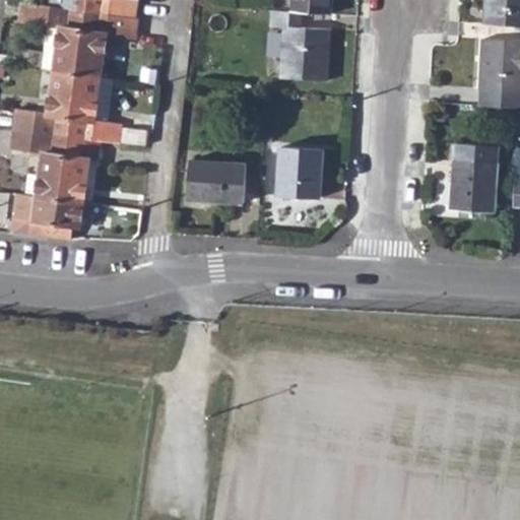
[(71,0),(70,8),(85,10),(86,0),(71,0)]
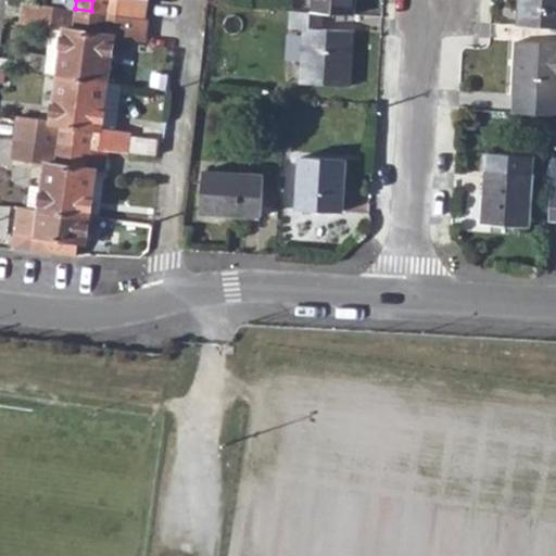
[(92,0),(91,11),(108,13),(143,17),(144,0),(92,0)]
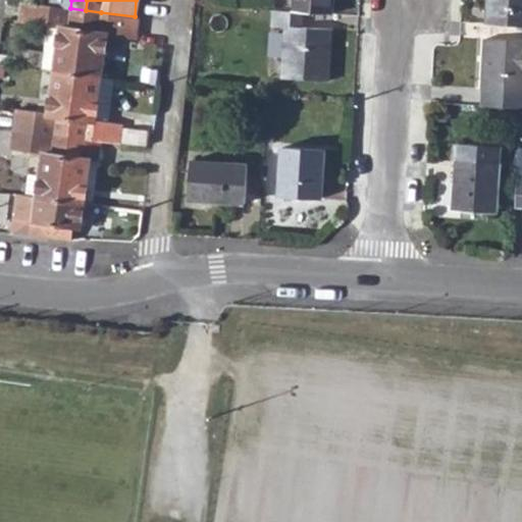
[(293,0),(293,10),(301,11),(333,13),(334,0),(293,0)]
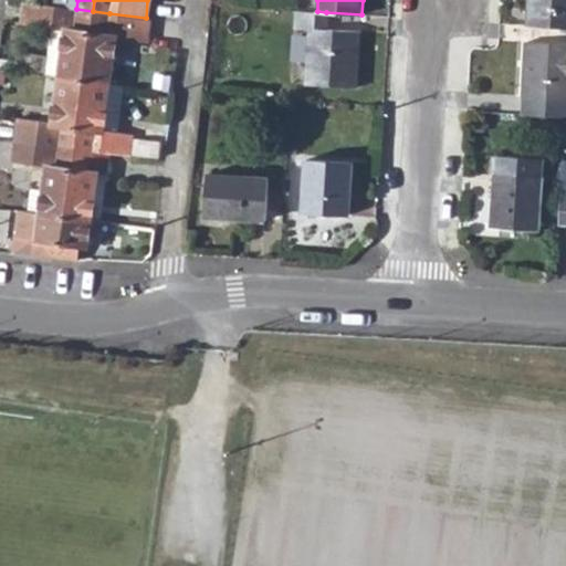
[(565,0),(527,0),(526,25),(565,28),(565,0)]
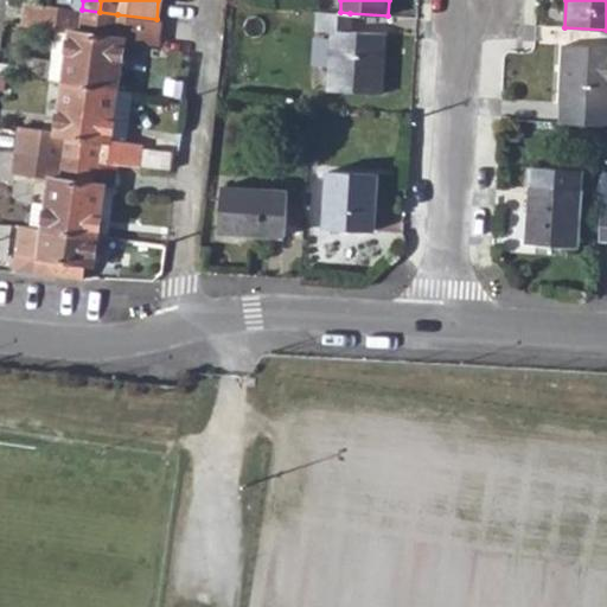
[(82,10),(26,1),(23,23),(56,27),(49,78),(62,81),(89,84),(100,12),(82,10)]
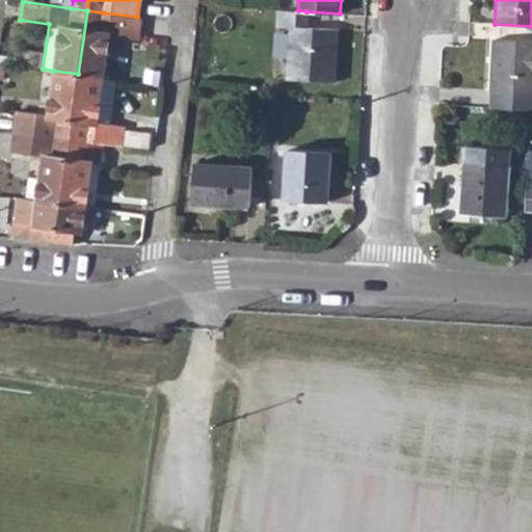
[(298,10),(276,9),(274,26),(290,27),(286,78),(335,81),(339,28),(307,26),(307,11),(298,10)]
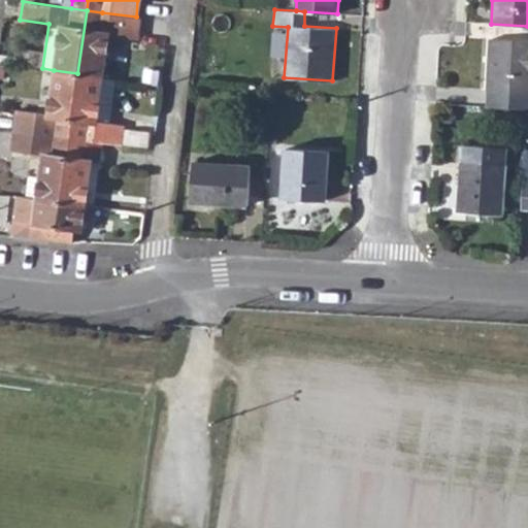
[(87,10),(77,73),(101,76),(108,33),(137,37),(139,18),(136,17),(102,12),(87,10)]
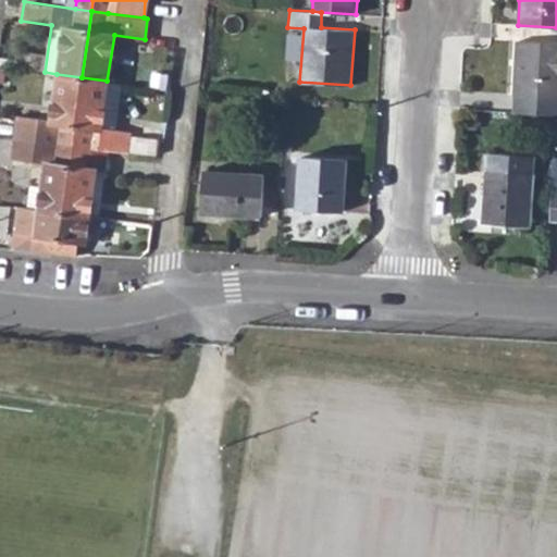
[(556,44),(517,41),(512,112),(542,114),(556,114),(556,44)]
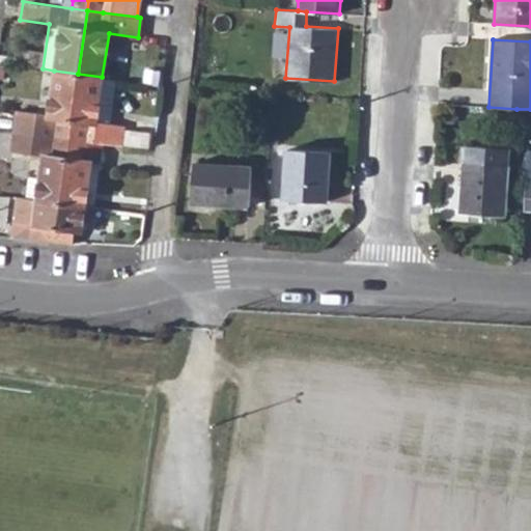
[(36,113),(33,134),(70,139),(78,74),(54,71),(48,115),(36,113)]
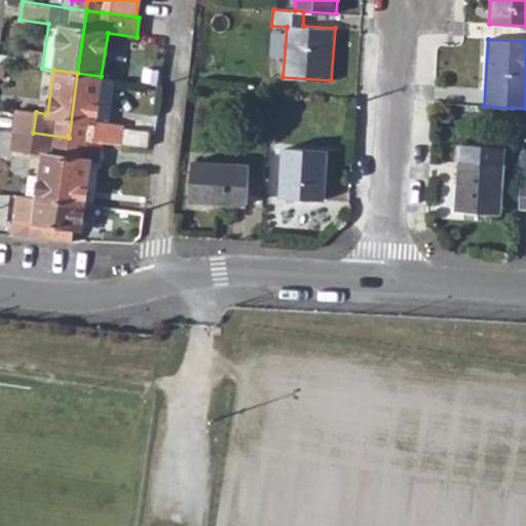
[(77,73),(69,138),(83,140),(101,142),(122,145),(123,142),(148,146),(150,132),(124,127),(124,124),(111,122),(116,79),(101,76),(77,73)]
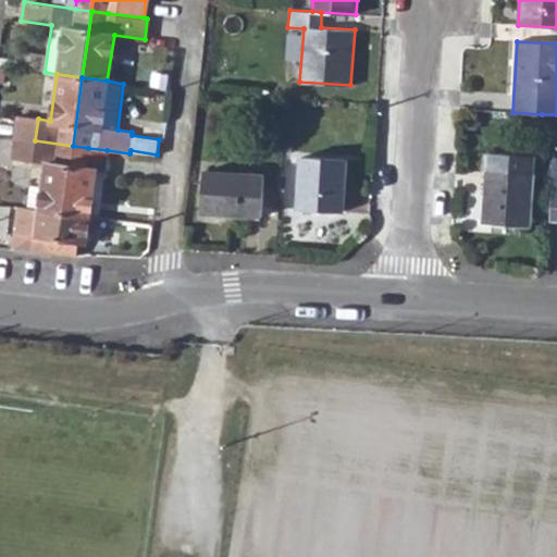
[(35,140),(13,137),(11,158),(44,162),(40,187),(28,185),(26,208),(62,212),(73,146),(35,140)]
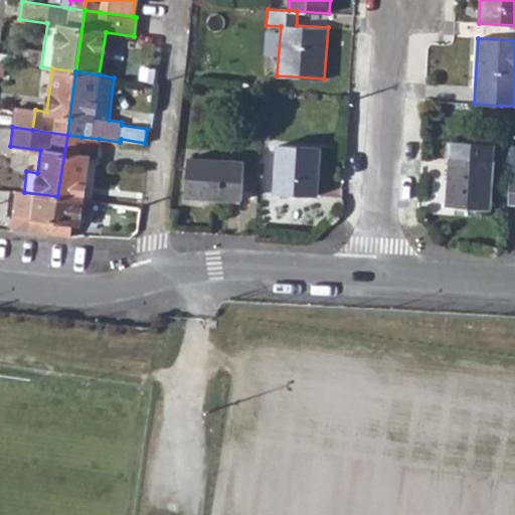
[(67,135),(57,196),(81,200),(88,156),(79,155),(81,137),(67,135)]
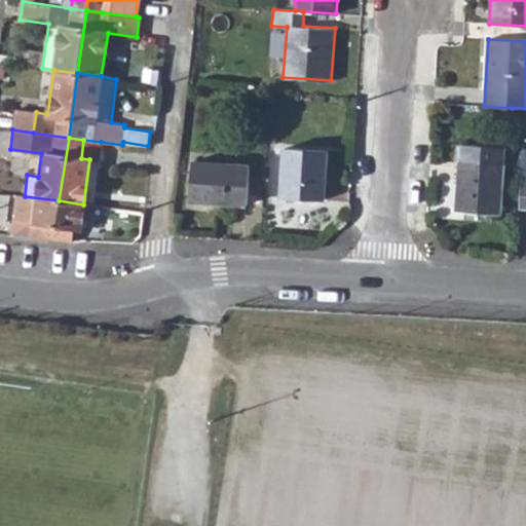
[(89,159),(99,160),(101,142),(83,140),(81,158),(89,159)]
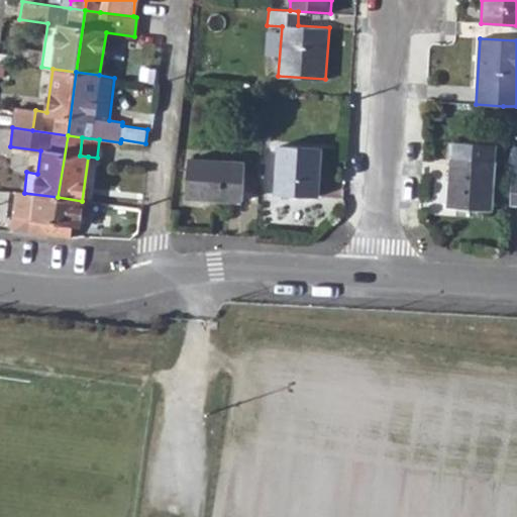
[(446,208),(493,211),(495,165),(498,145),(451,142),(446,208)]
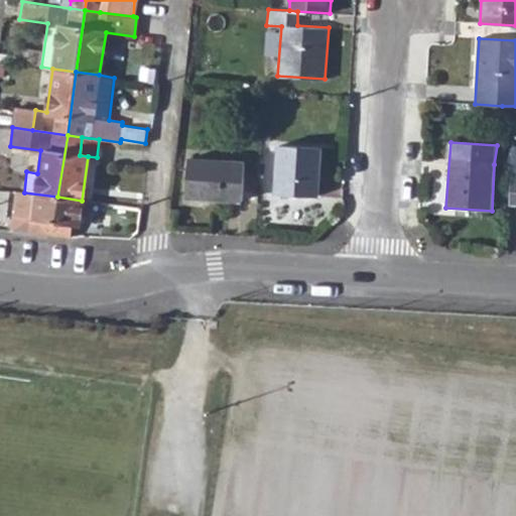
[(279,146),(276,194),(318,197),(323,149),(279,146)]
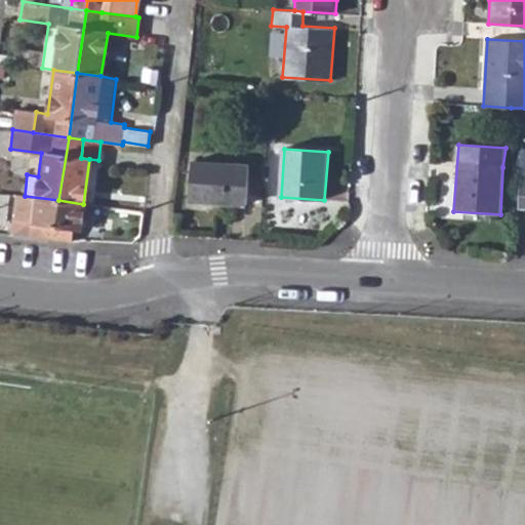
[(195,161),(191,200),(247,204),(249,165),(195,161)]
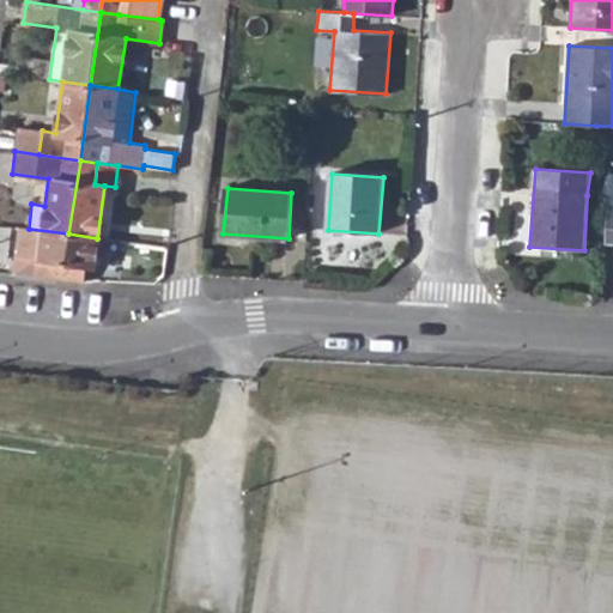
[(68,234),(29,229),(25,256),(48,260),(46,277),(46,278),(80,284),(80,280),(83,266),(93,267),(97,238),(68,234)]
